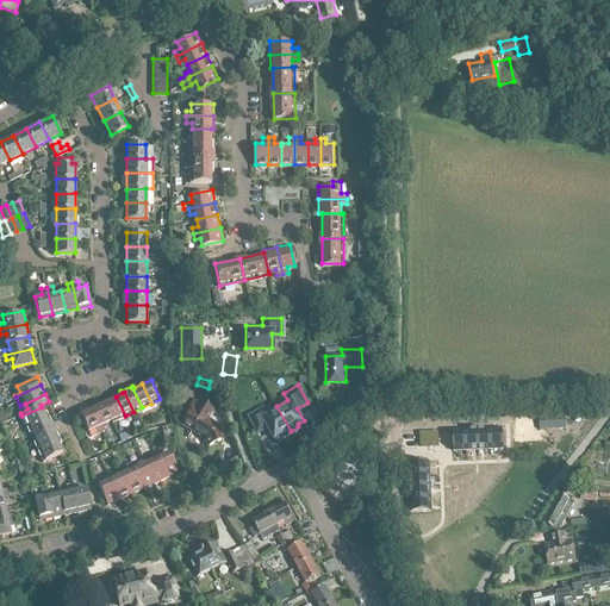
[(116,397),(106,400),(116,420),(125,416),(116,397)]
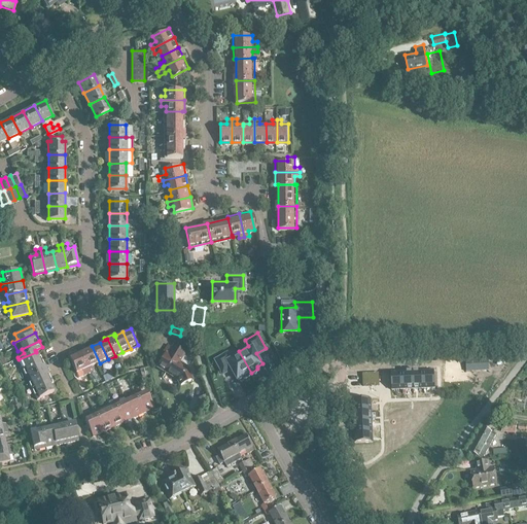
[(166,350),(156,365),(177,378),(179,384),(192,378),(188,368),(186,367),(188,363),(181,359),(186,351),(172,343),(168,351),(166,350)]
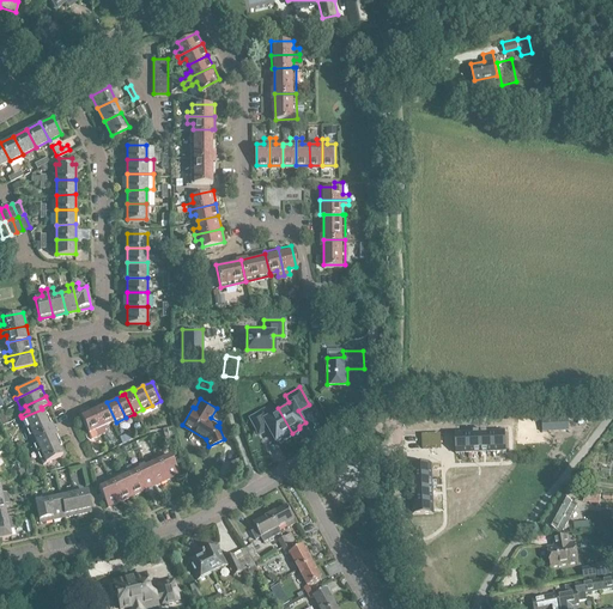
[(107,424),(111,421),(113,424),(116,422),(107,402),(104,403),(103,400),(97,403),(107,424)]
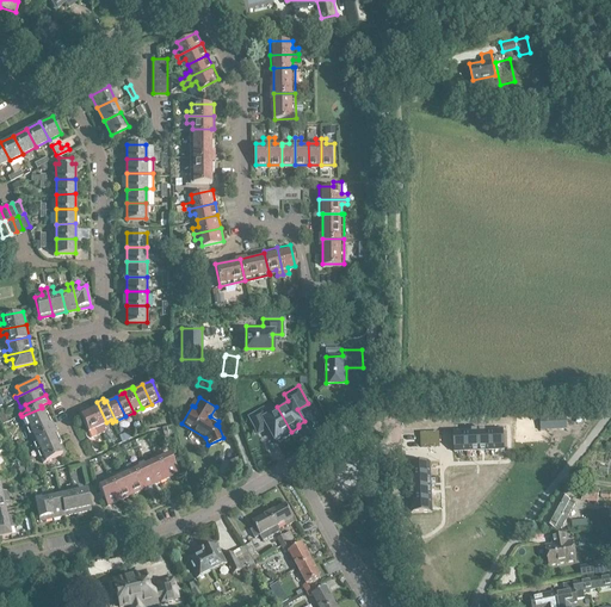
[(87,406),(97,426),(94,427),(97,433),(109,427),(105,422),(106,422),(97,402),(87,406)]
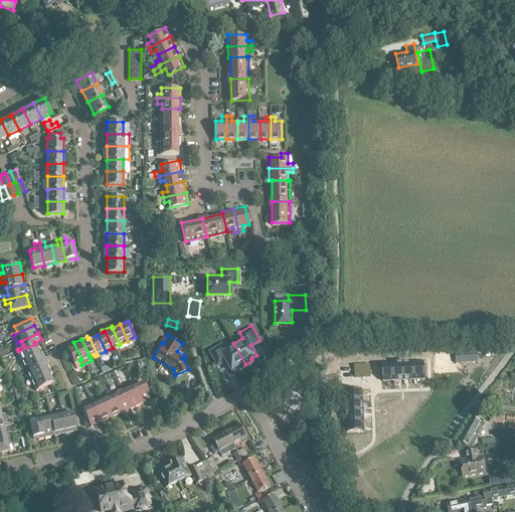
[(73,342),(66,346),(74,363),(79,360),(81,359),(73,342)]
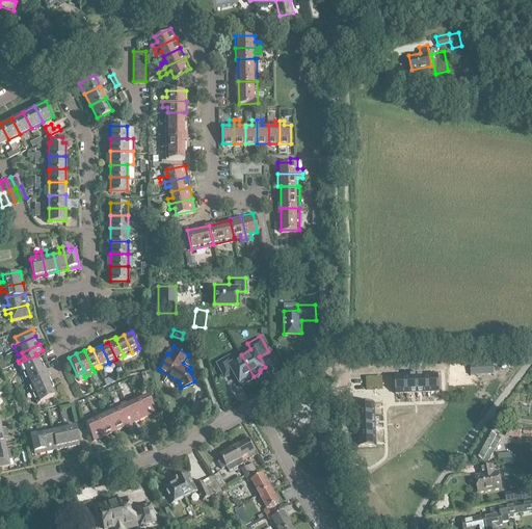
[(229,353),(217,361),(225,375),(234,370),(240,381),(245,378),(246,379),(254,376),(241,354),(233,360),(229,353)]
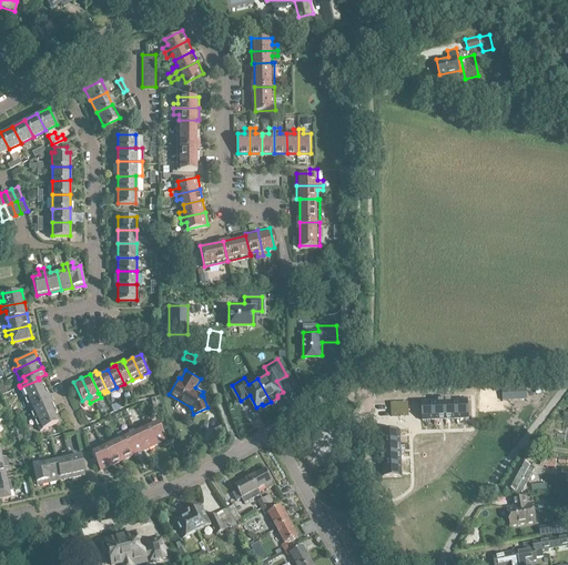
[(39,380),(20,387),(24,396),(42,387),(39,380)]
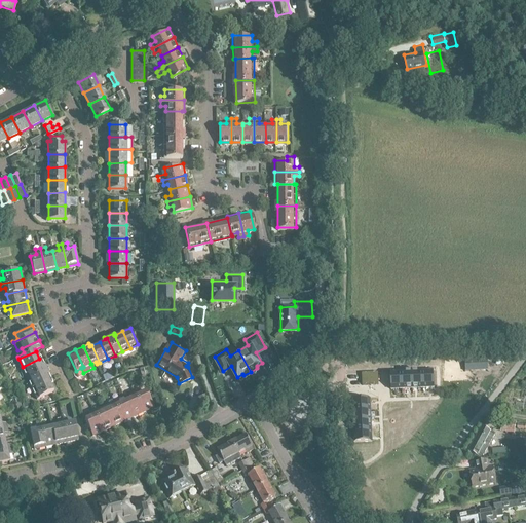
[(42,364),(39,359),(23,367),(26,374),(45,365),(44,363),(42,364)]
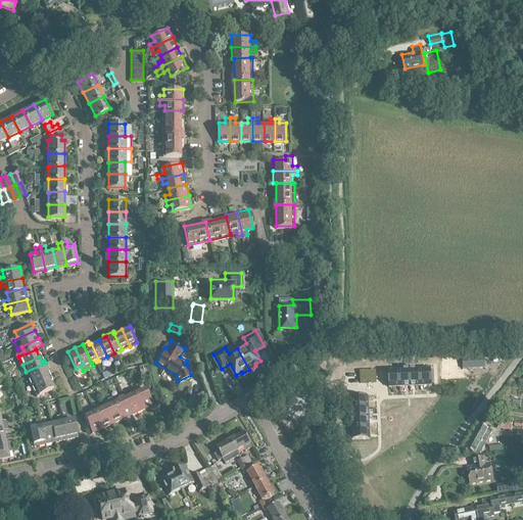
[(45,363),(26,372),(29,380),(46,372),(49,370),(45,363)]
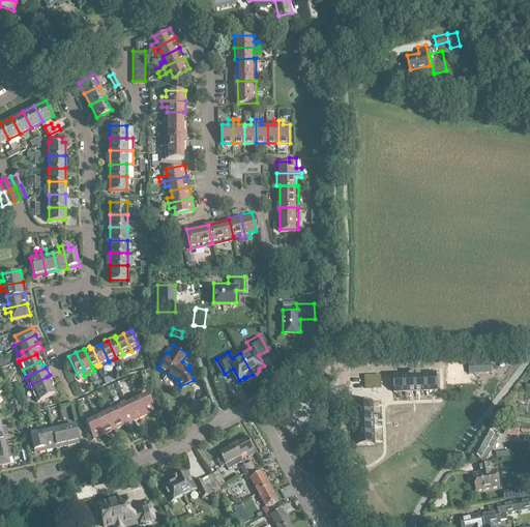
[(148,369),(141,370),(143,377),(150,375),(148,369)]
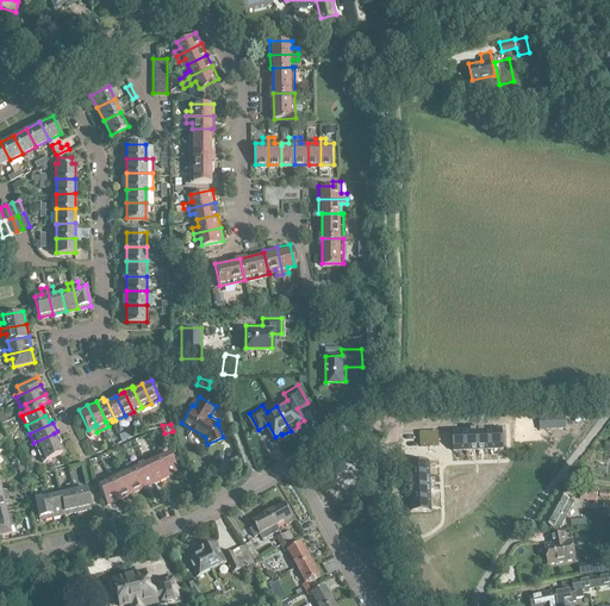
[(490,426),(491,447),(504,447),(503,425),(490,426)]
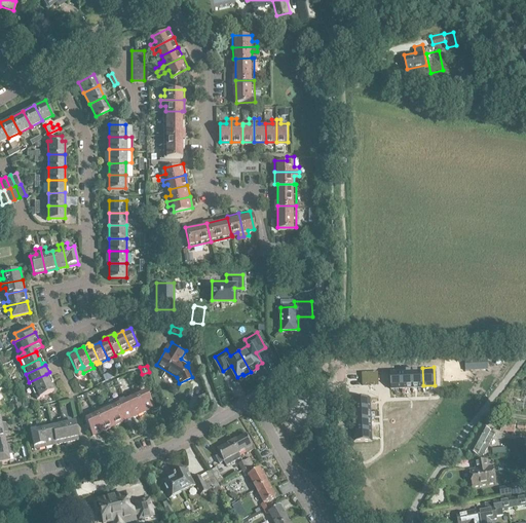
[(402,369),(403,386),(413,386),(412,368),(402,369)]
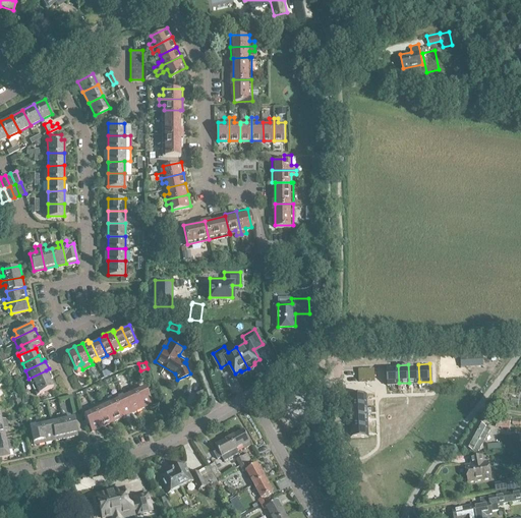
[(408,364),(409,383),(419,382),(418,364),(408,364)]
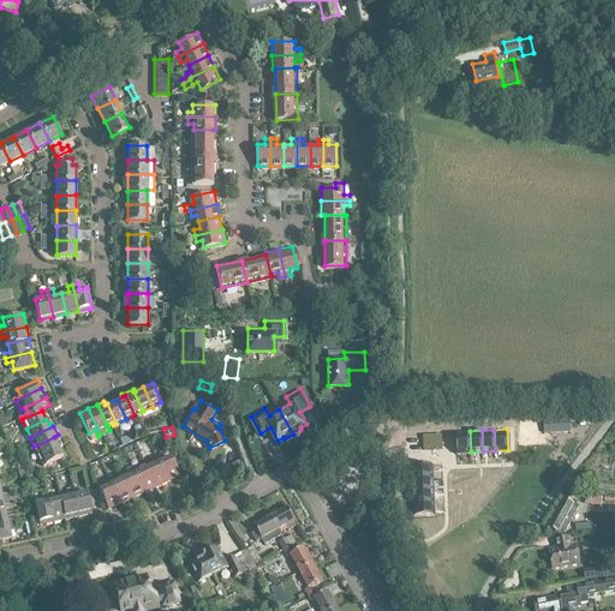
[(457,431),(458,453),(471,451),(470,431),(457,431)]
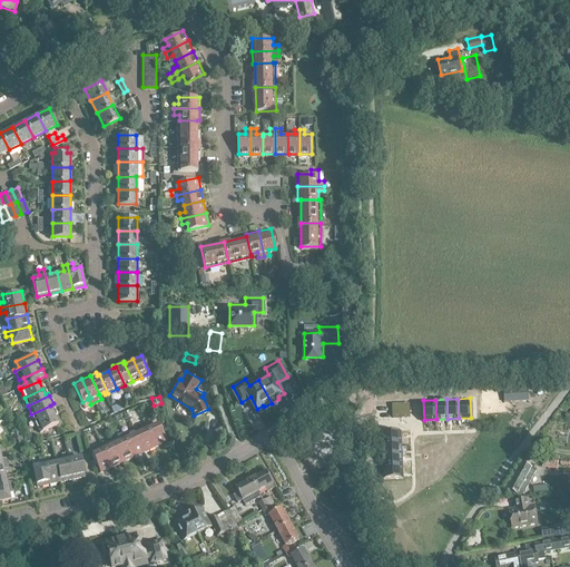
[(111,406),(114,411),(123,407),(120,401),(111,406)]
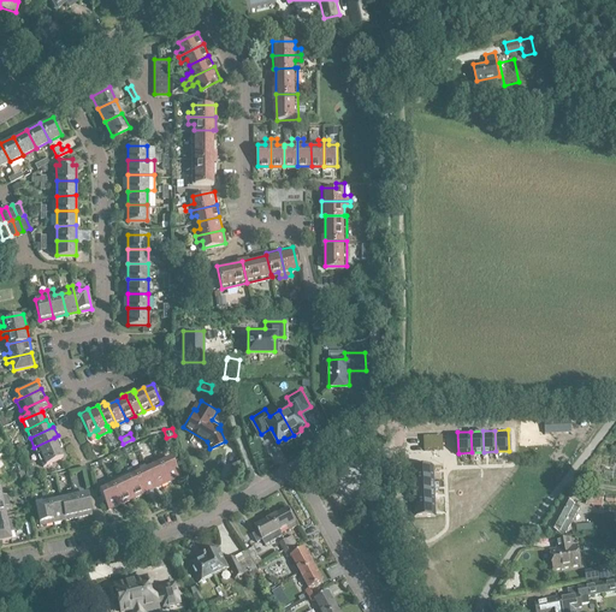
[(59,447),(54,438),(34,447),(39,456),(59,447)]
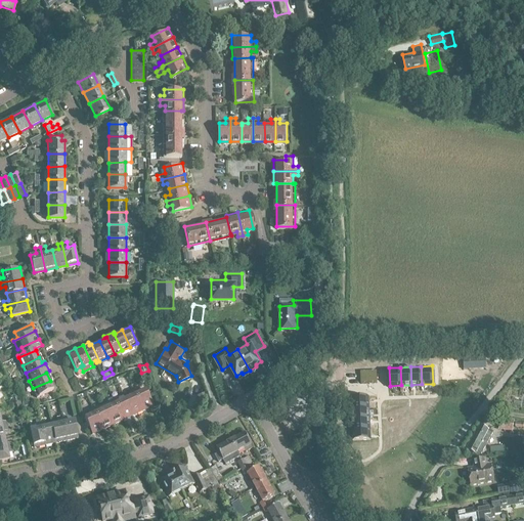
[(50,381),(33,388),(36,396),(53,388),(50,381)]
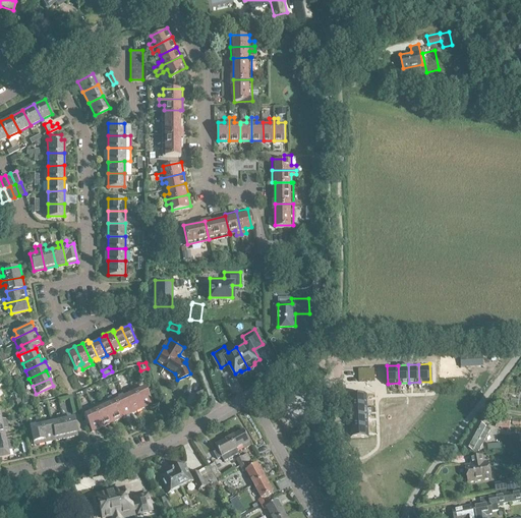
[(132,386),(141,407),(153,402),(145,386),(139,388),(136,383),(132,385),(132,386)]
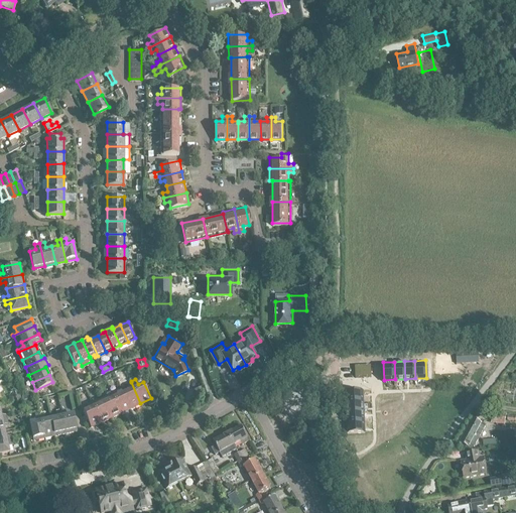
[(128,389),(123,391),(131,407),(140,403),(131,382),(126,384),(128,389)]
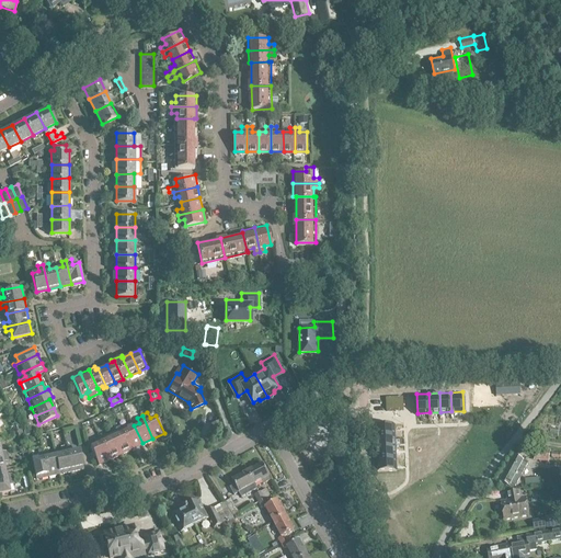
[(222,428),(218,419),(210,422),(215,431),(222,428)]
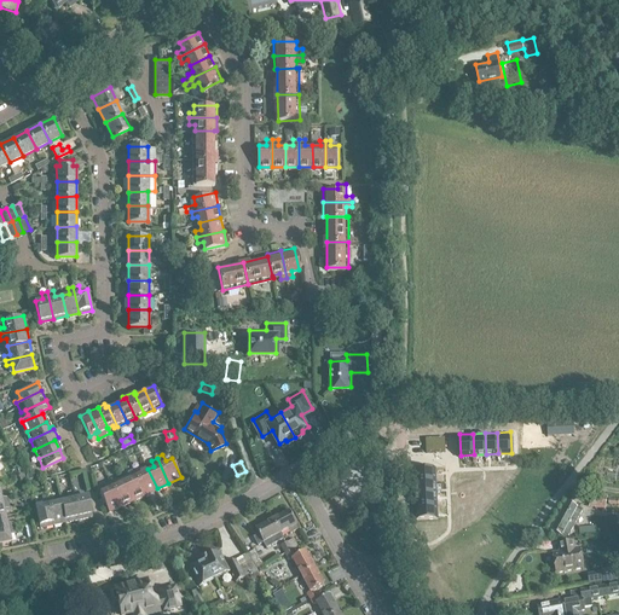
[(133,469),(145,494),(157,488),(148,469),(142,473),(139,466),(133,469)]
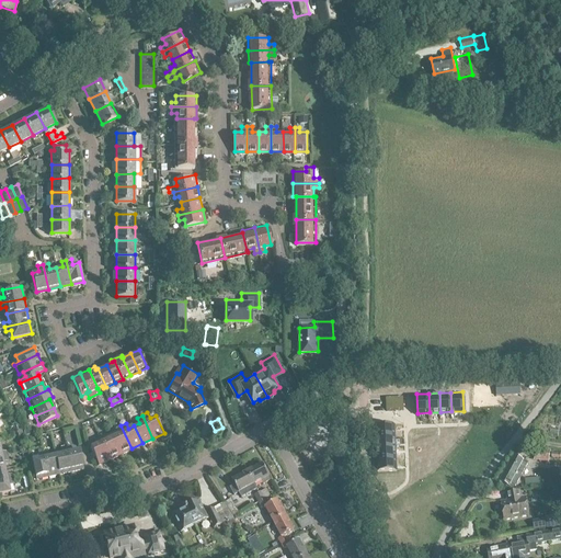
[(376,423),(376,435),(396,435),(396,423),(376,423)]
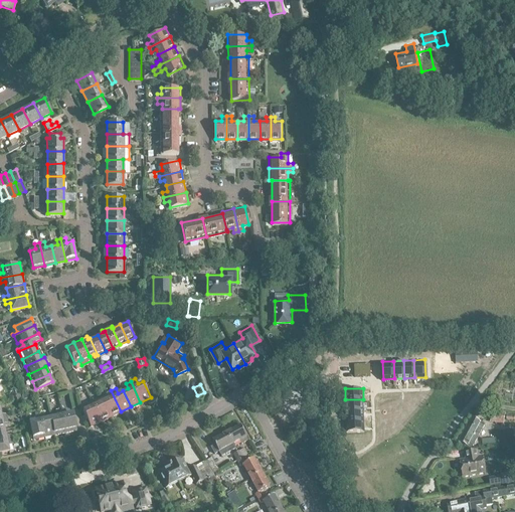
[(23,397),(30,395),(29,389),(21,391),(23,397)]
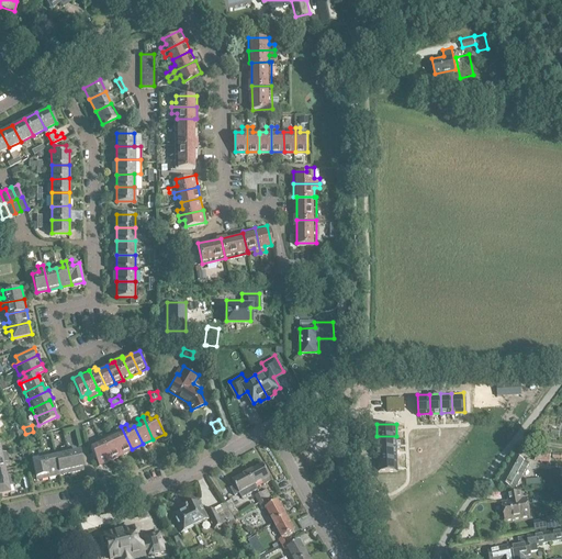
[(119,434),(113,436),(121,454),(132,449),(121,426),(116,428),(119,434)]
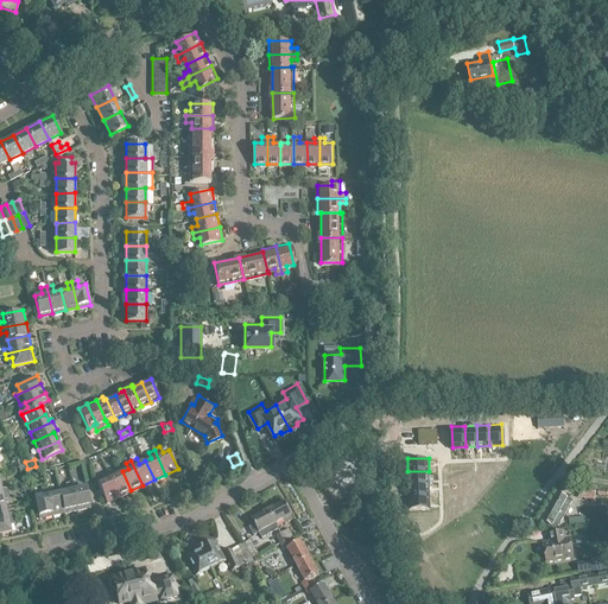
[(113,469),(107,471),(119,496),(131,490),(122,471),(115,475),(113,469)]
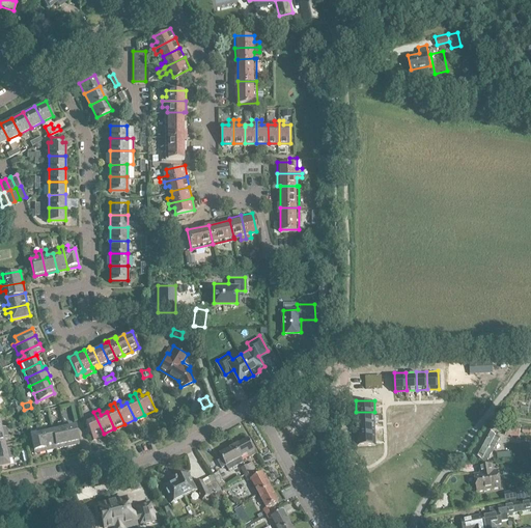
[(91,419),(86,421),(93,439),(104,434),(93,412),(89,414),(91,419)]
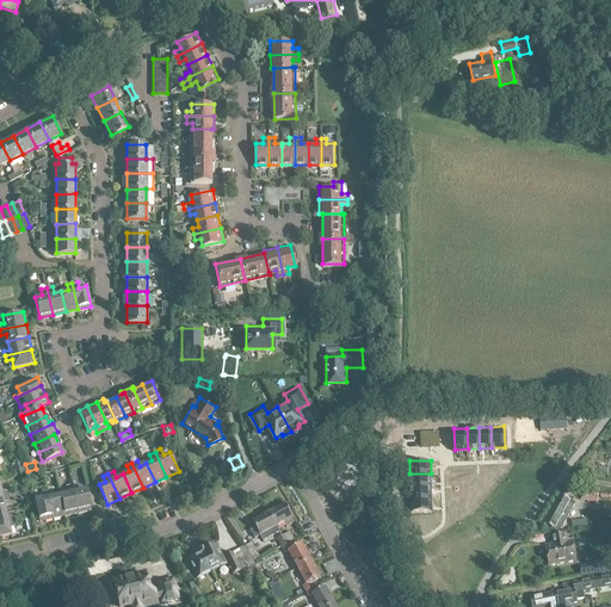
[(409,474),(411,485),(432,485),(431,474),(409,474)]
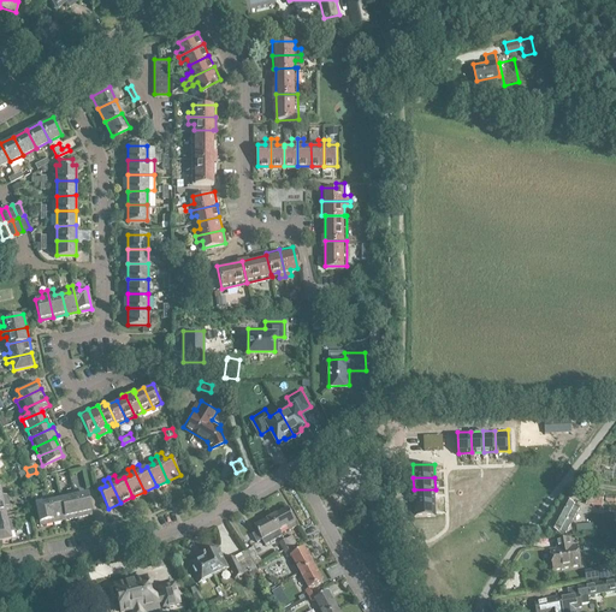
[(80,493),(78,487),(73,488),(80,516),(92,512),(87,492),(80,493)]
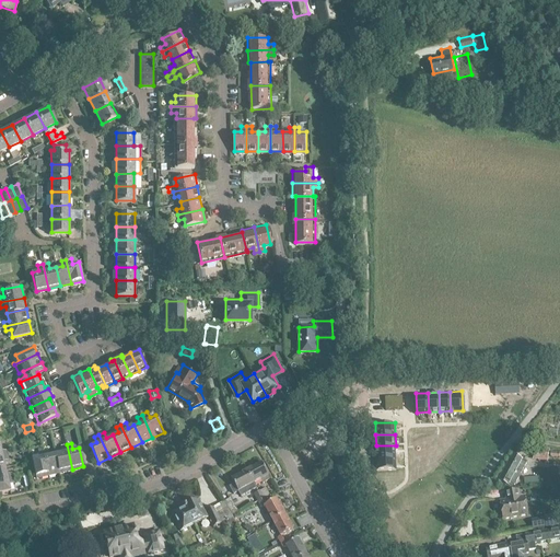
[(60,472),(72,470),(67,444),(61,445),(62,451),(56,452),(60,472)]
